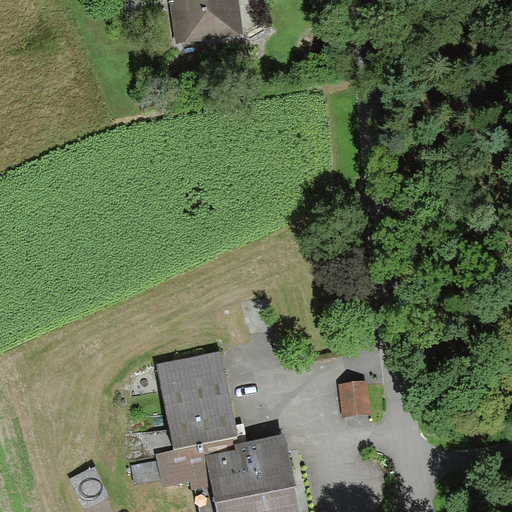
[(230,0),(166,0),(172,49),(235,41),(230,0)]
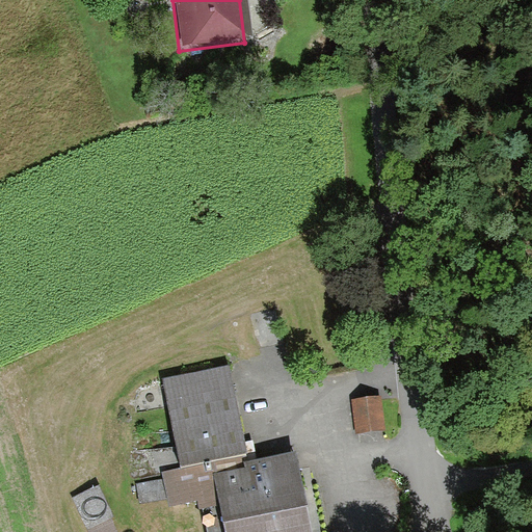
[(222,365),(162,378),(178,454),(238,441),(222,365)]
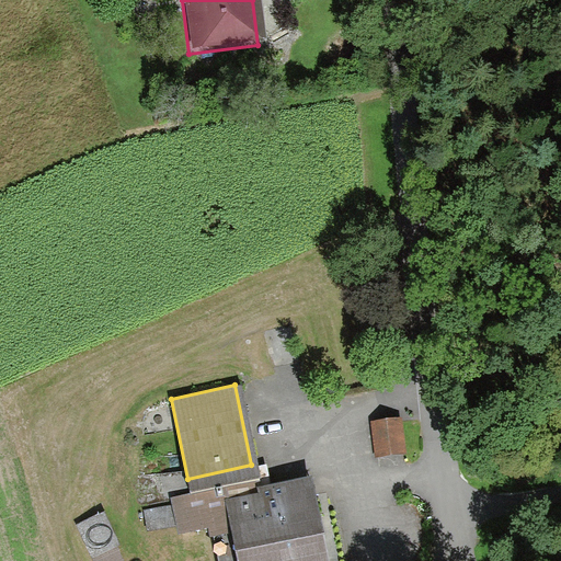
[(393,414),(370,418),(374,450),(398,447),(393,414)]
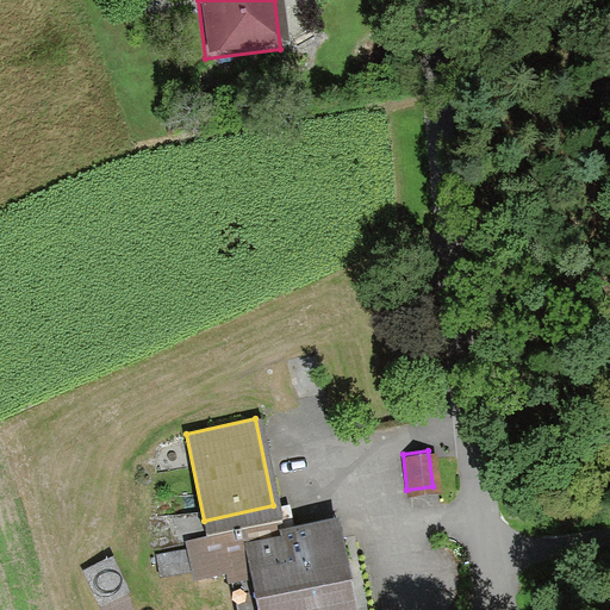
[(244,545),(203,551),(209,583),(243,577),(248,609),(361,609),(343,523),(244,540),(244,545)]
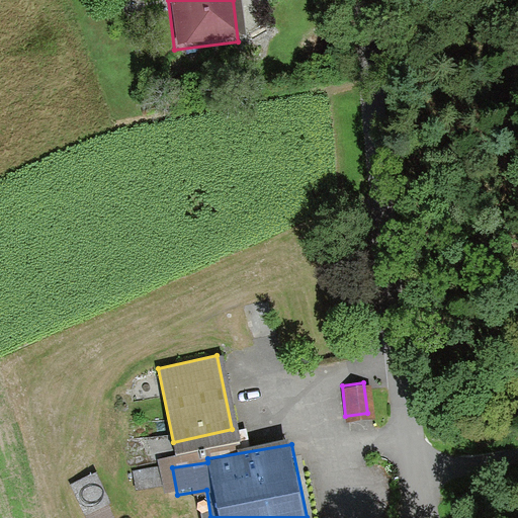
[(92,470),(69,482),(87,517),(102,517),(113,513),(92,470)]
